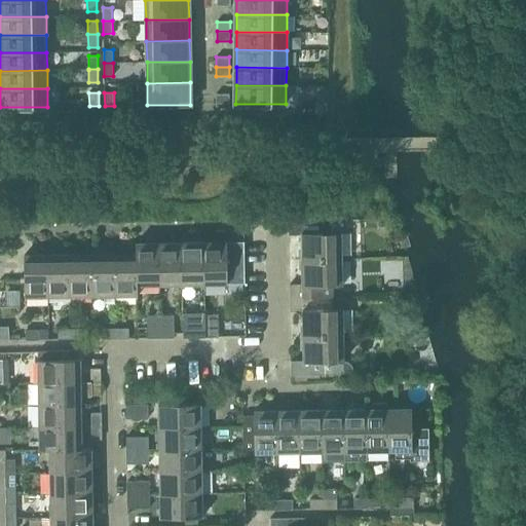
[(229,94),(216,94),(216,103),(217,103),(229,103),(229,94)]
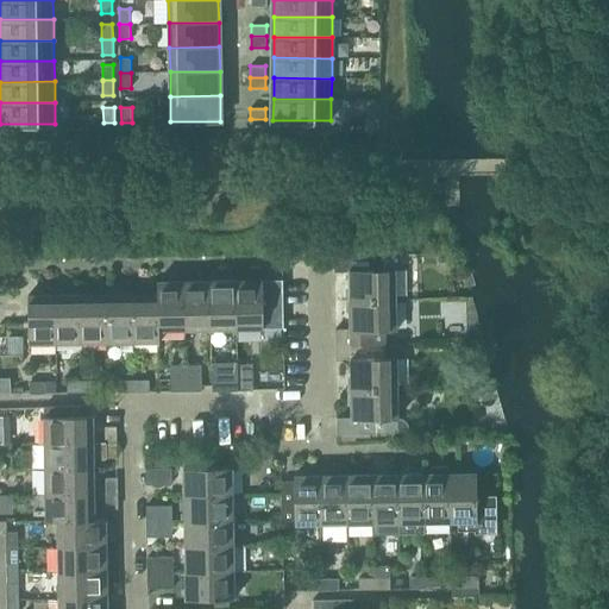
[(350,271),(350,300),(396,299),(396,269),(384,269),(383,253),(334,255),(334,271),(350,271)]
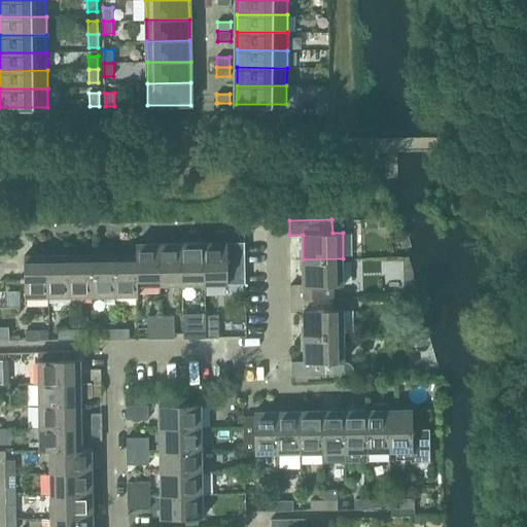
[(204,242),(182,243),(182,285),(205,285),(204,242)]
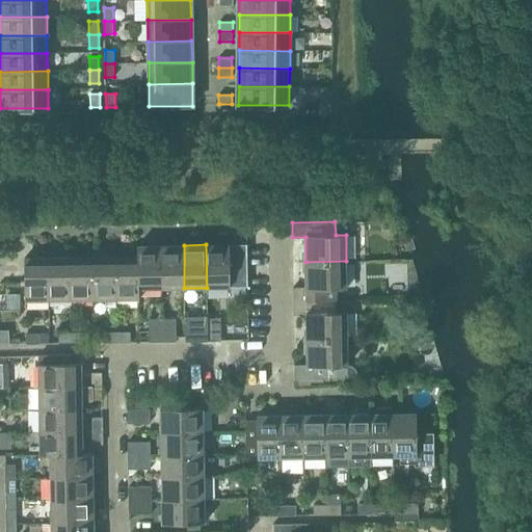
[(247,244),(206,244),(207,288),(248,287),(247,244)]
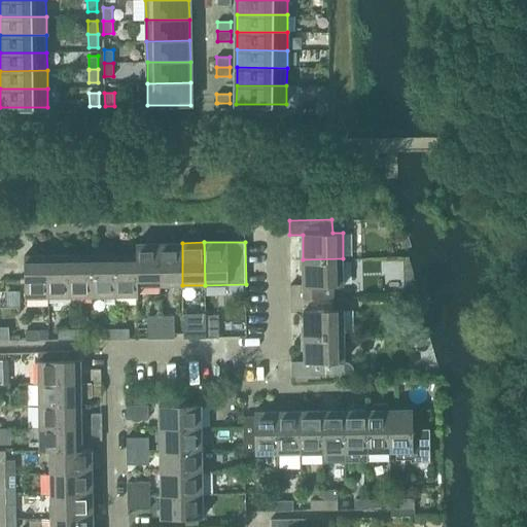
[(136,244),(137,253),(138,286),(139,286),(161,285),(160,243),(136,244)]
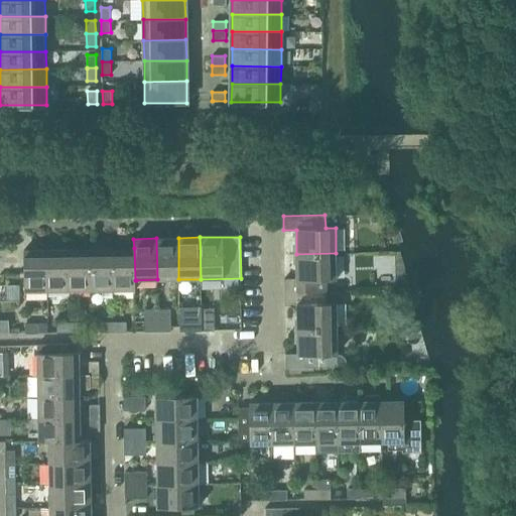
[(178,238),(156,238),(157,279),(178,279),(178,238)]
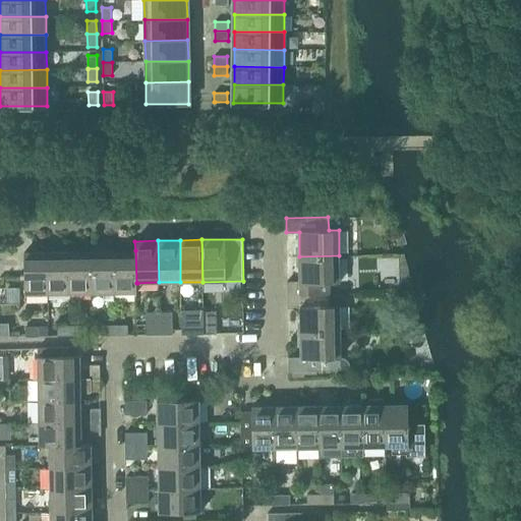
[(113,250),(92,251),(92,293),(114,292),(113,250)]
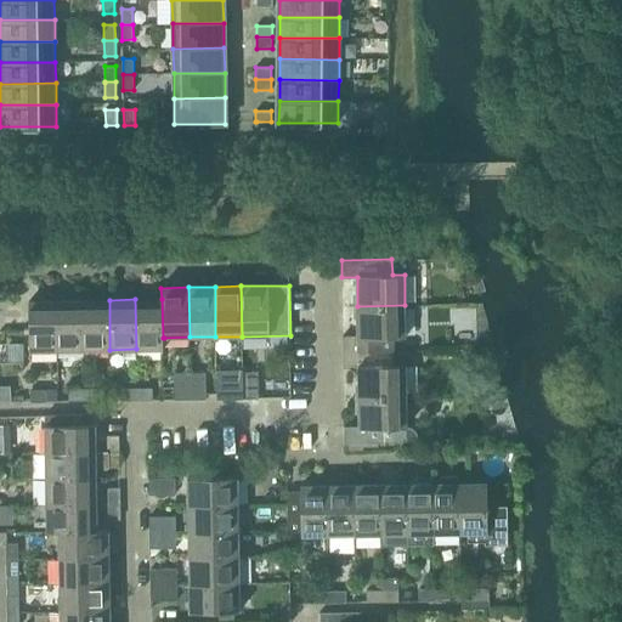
[(162,299),(135,299),(136,349),(164,349),(164,338),(163,338),(162,299)]
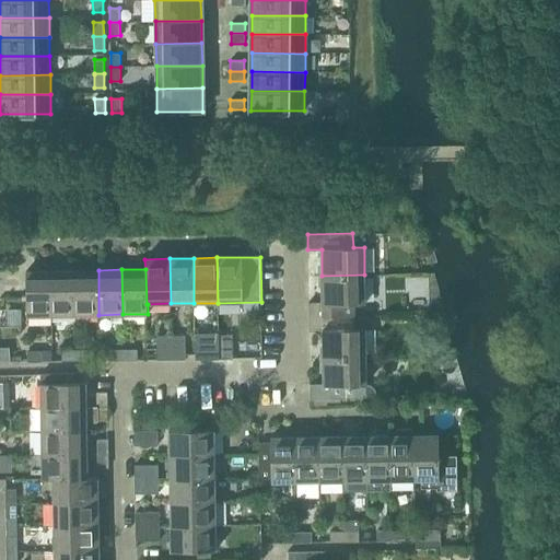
[(51,316),(50,270),(26,271),(27,316),(51,316)]
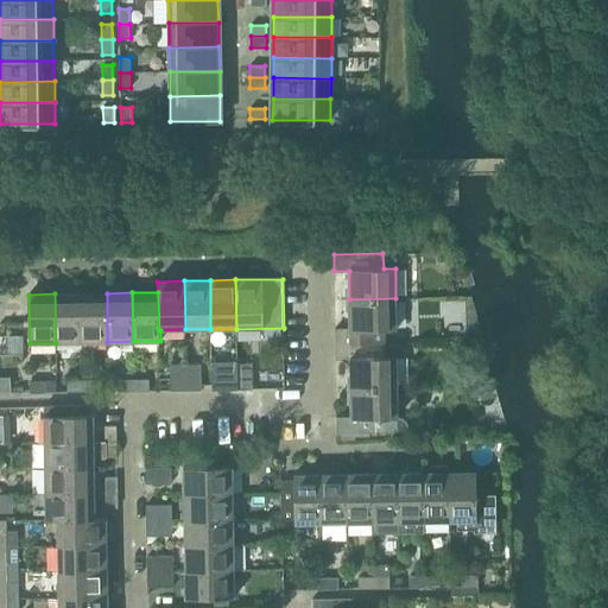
[(81,293),(55,293),(56,343),(82,342),(81,293)]
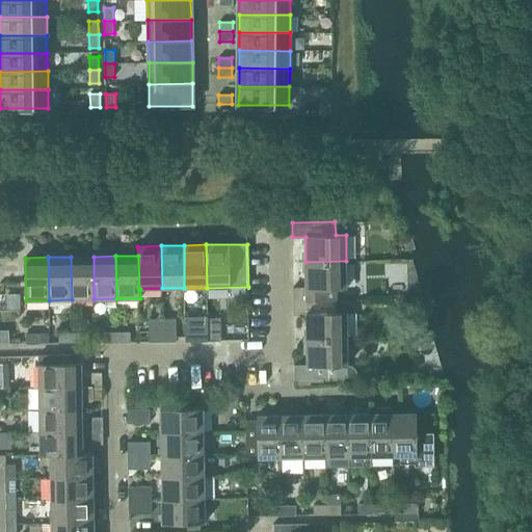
[(94,257),(71,257),(72,299),(94,299),(94,257)]
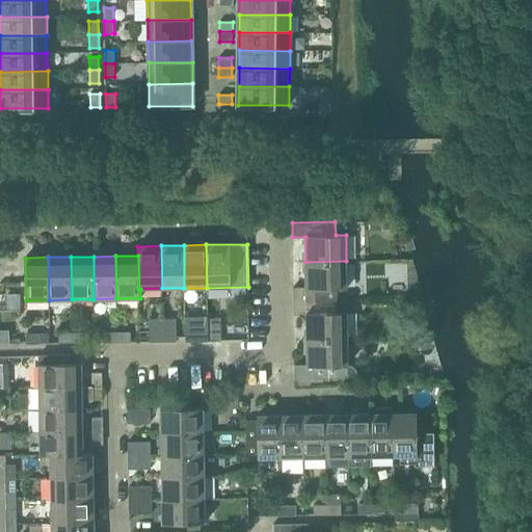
[(293,287),(294,300),(337,300),(337,289),(346,289),(346,261),(306,262),(306,287),(293,287)]
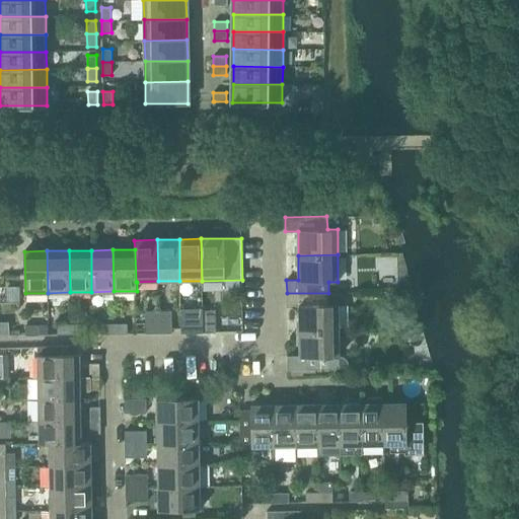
[(299,306),(299,330),(339,330),(339,304),(328,304),(328,293),(287,293),(287,307),(299,306)]
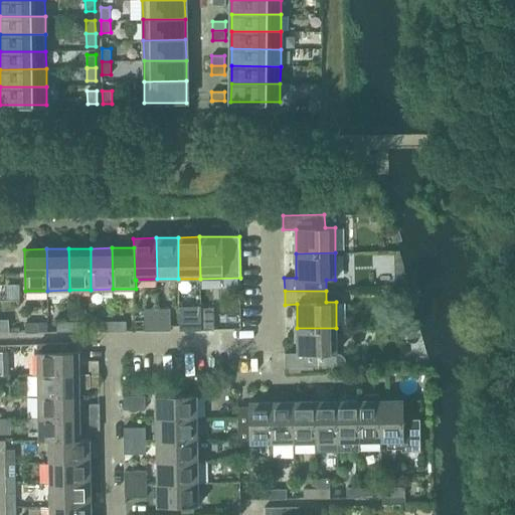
[(201,307),(179,307),(179,327),(180,327),(188,327),(188,330),(201,330),(201,308),(201,307)]
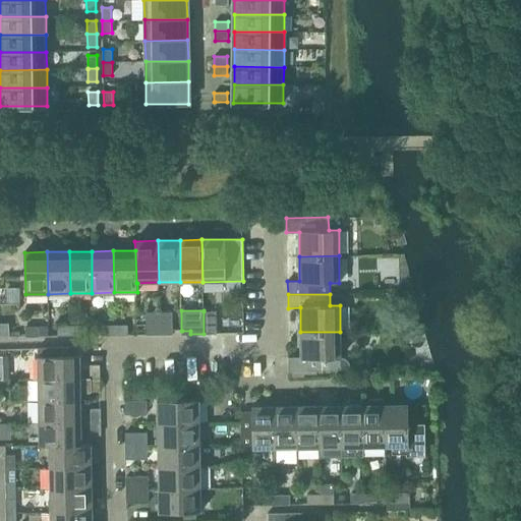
[(217,311),(204,311),(204,334),(217,334),(217,311)]
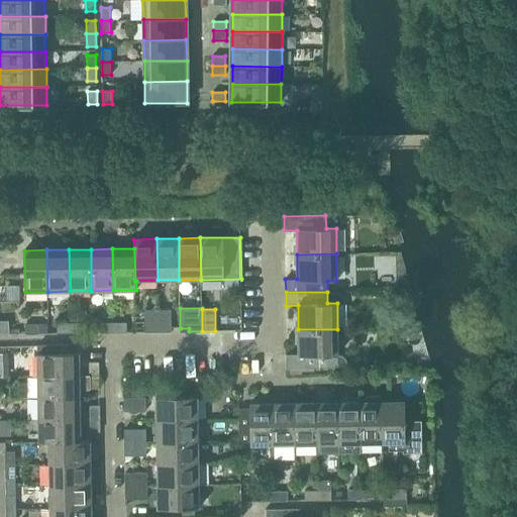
[(158,332),(158,310),(144,310),(145,332),(158,332)]
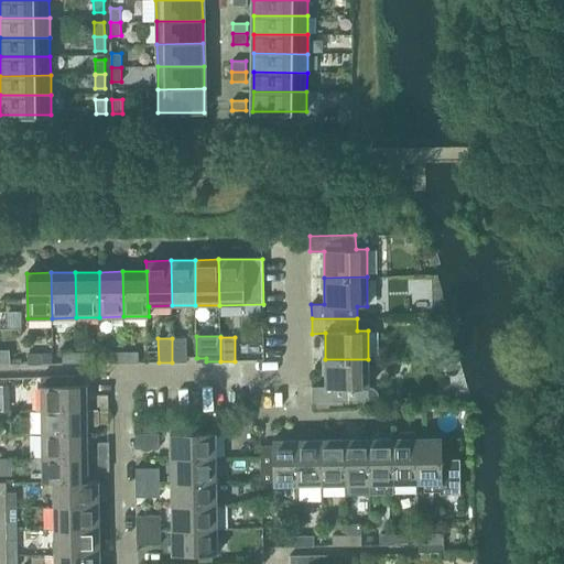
[(186,338),(172,338),(172,362),(187,361),(186,338)]
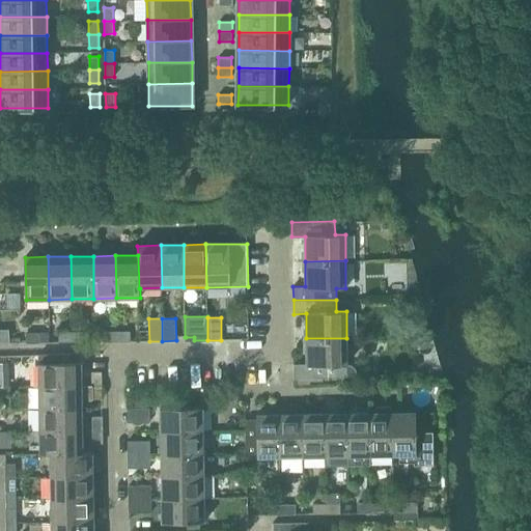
[(131,331),(117,332),(117,341),(131,341),(131,331)]
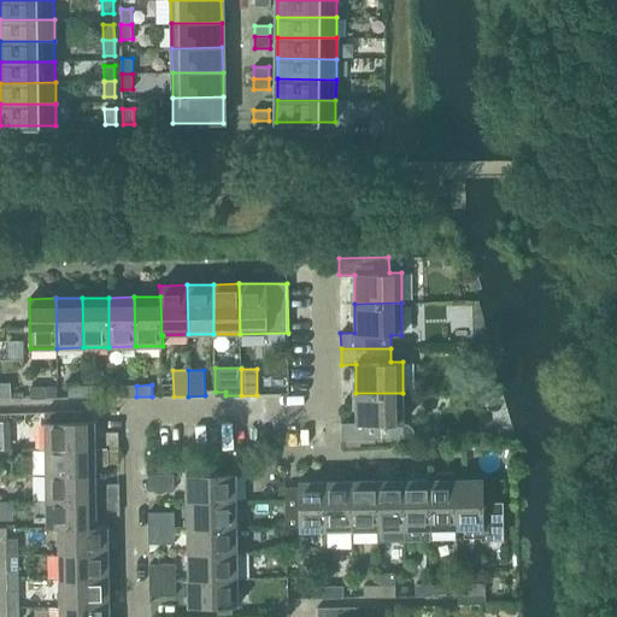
[(83,398),(83,386),(69,387),(69,398),(83,398)]
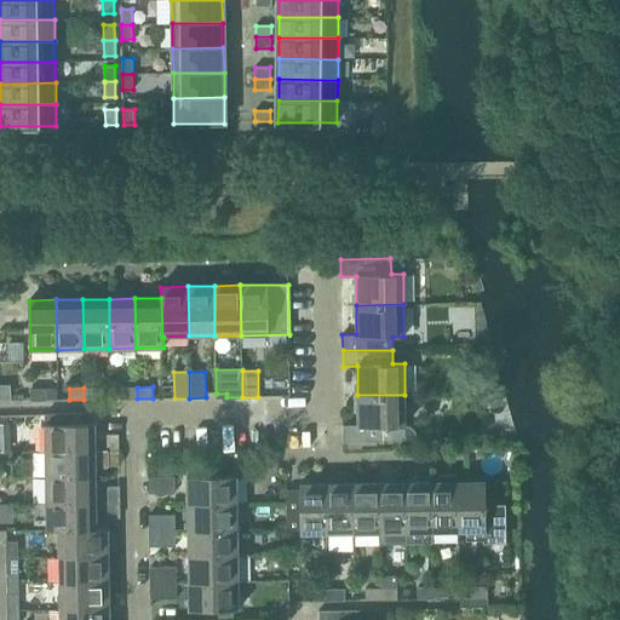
[(101,388),(84,388),(84,400),(101,399),(101,388)]
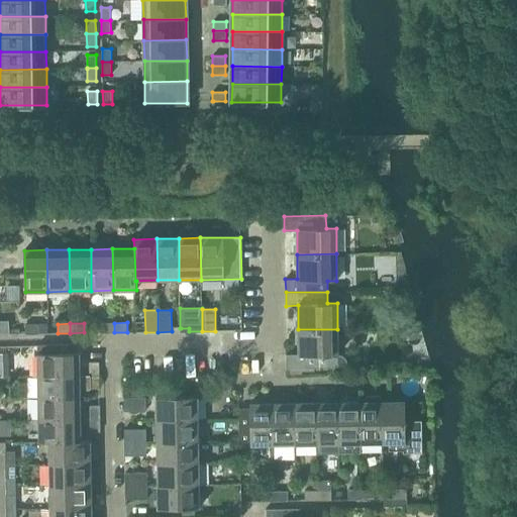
[(114,332),(114,323),(101,323),(101,332),(114,332)]
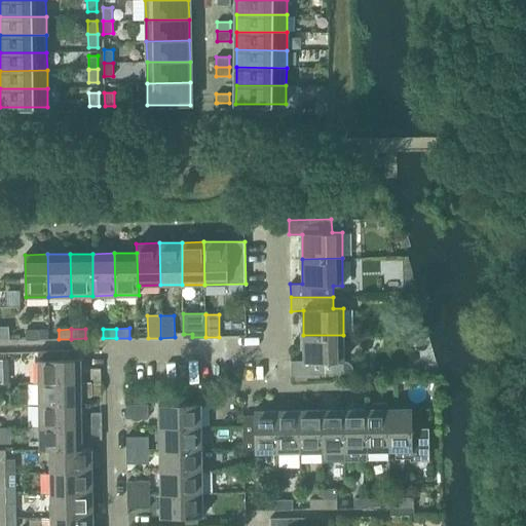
[(26,330),(26,340),(40,339),(39,330),(26,330)]
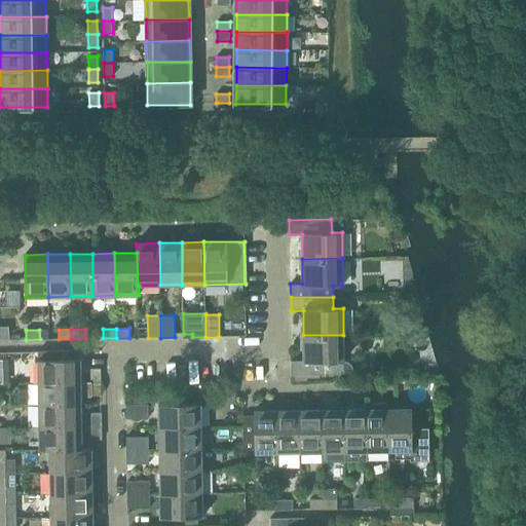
[(343,335),(303,335),(304,360),(292,361),(292,375),(354,374),(354,371),(353,367),(348,363),(344,362),(343,335)]
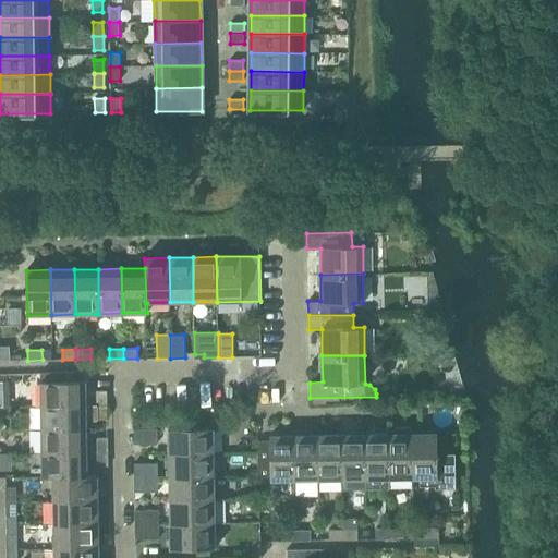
[(40,372),(41,405),(86,404),(85,380),(76,380),(76,372),(40,372)]
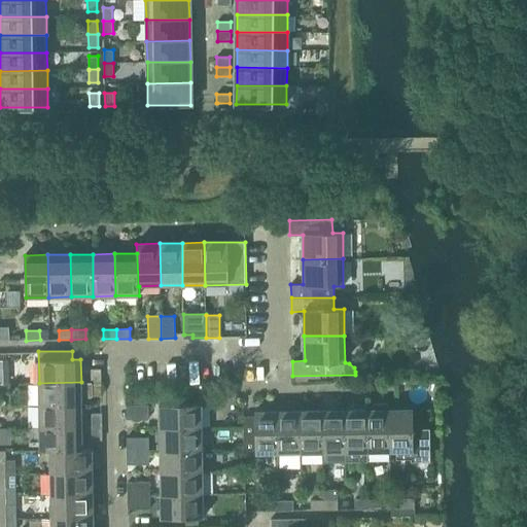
[(91,382),(101,382),(101,369),(91,370),(91,382)]
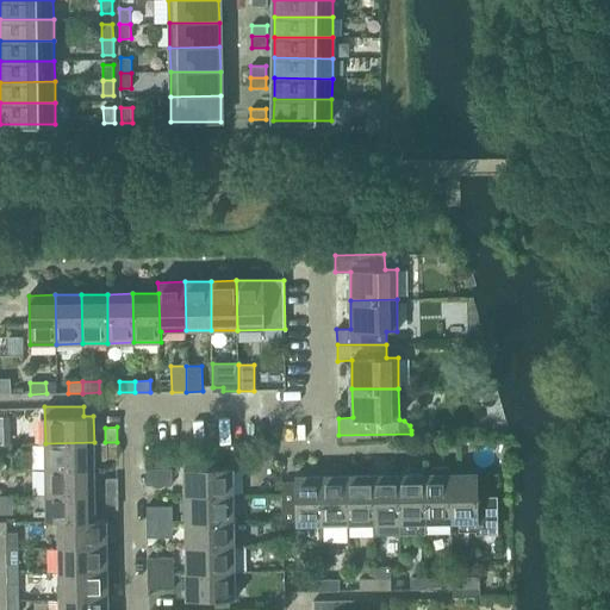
[(45,443),(45,470),(94,468),(94,459),(106,459),(106,458),(118,458),(117,442),(105,442),(94,442),(45,443)]
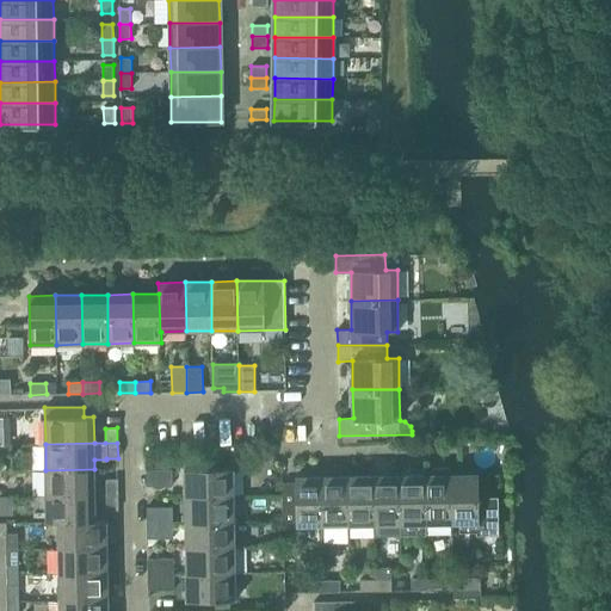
[(433,475),(426,475),(427,523),(452,523),(452,474),(450,474),(450,468),(433,468),(433,475)]
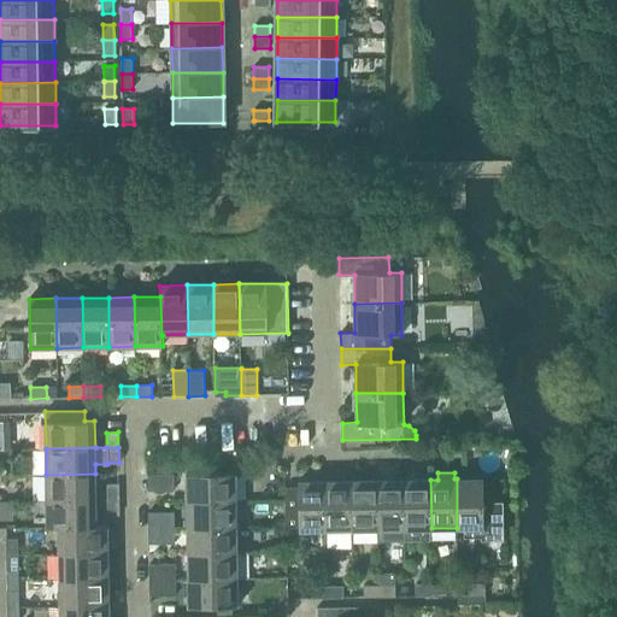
[(46,475),(46,500),(95,500),(95,474),(46,475)]
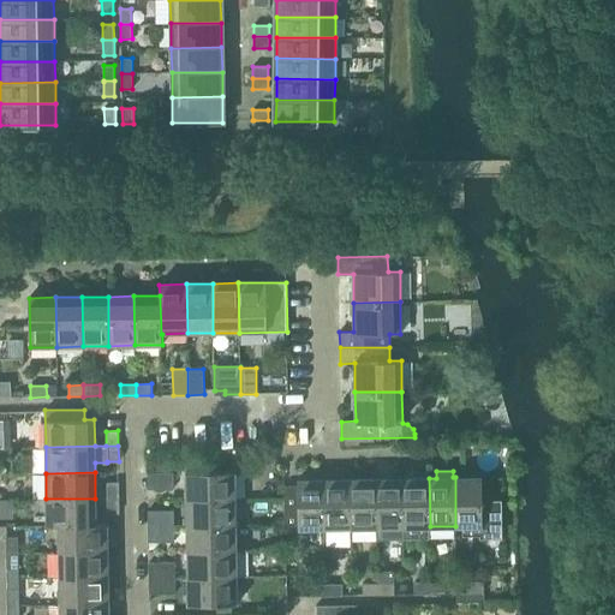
[(185,472),(186,500),(236,499),(234,472),(185,472)]
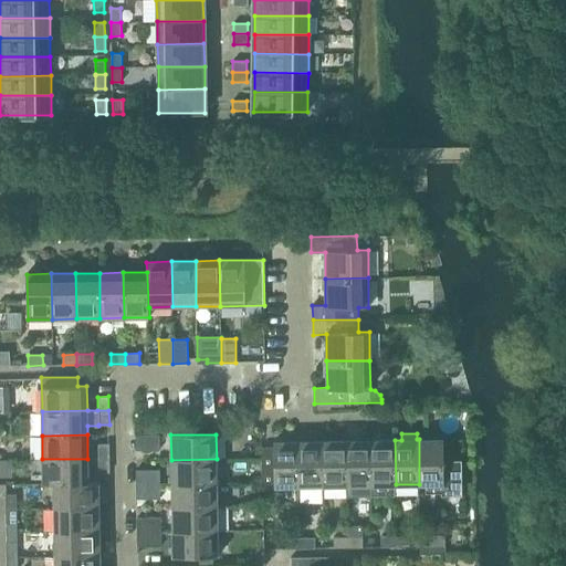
[(136,436),(136,450),(159,450),(159,436),(136,436)]
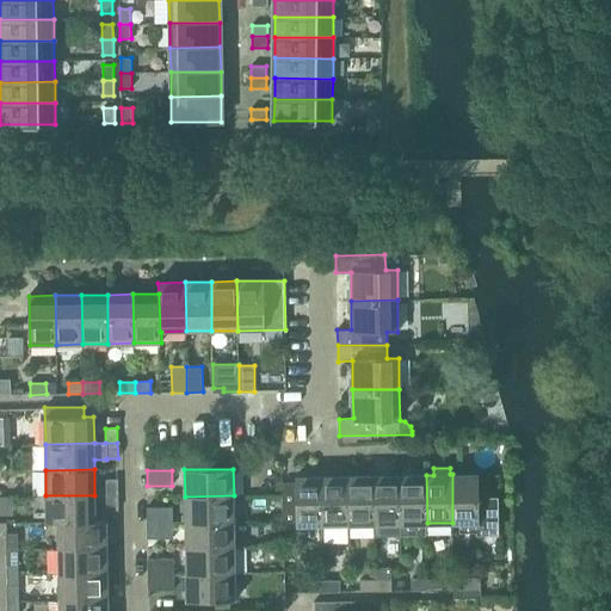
[(479,474),(452,474),(452,523),(462,522),(462,532),(480,532),(480,522),(497,522),(495,497),(479,497),(479,474)]
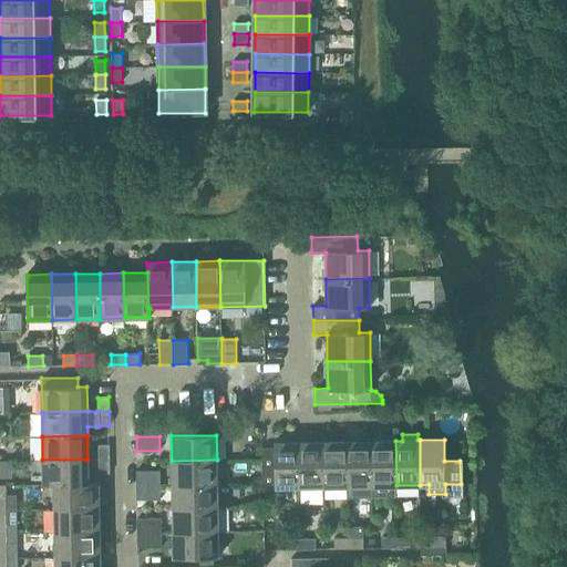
[(372,485),(371,441),(347,442),(348,486),(348,497),(372,496),(372,485)]
